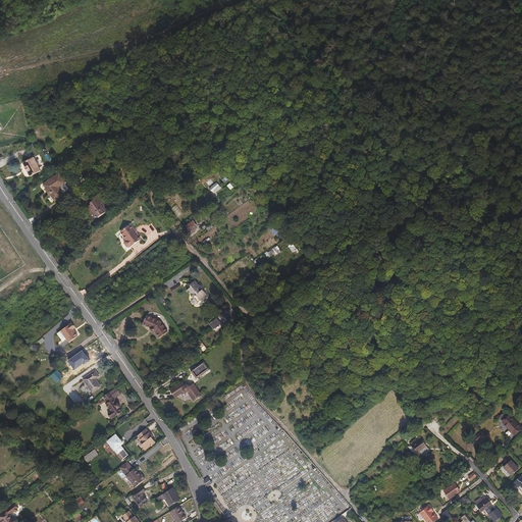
[(41,172),(33,159),(22,165),(25,169),(24,170),(28,174),(31,178),(41,172)]
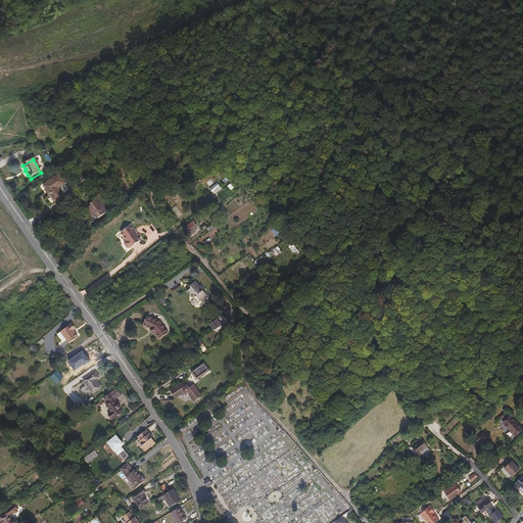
[(92,178),(87,171),(80,177),(85,183),(92,178)]
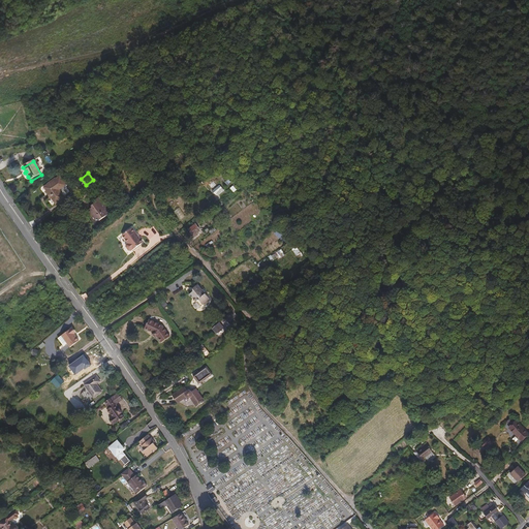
[(65,199),(60,192),(66,186),(60,178),(44,189),(47,193),(49,196),(50,195),(52,197),(51,198),(53,200),(57,206),(65,199)]
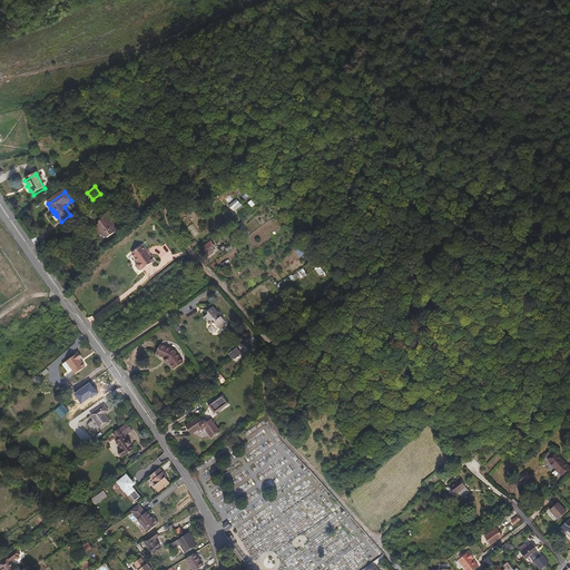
[(242,205),(237,199),(229,206),(233,209),(235,208),(236,209),(242,205)]
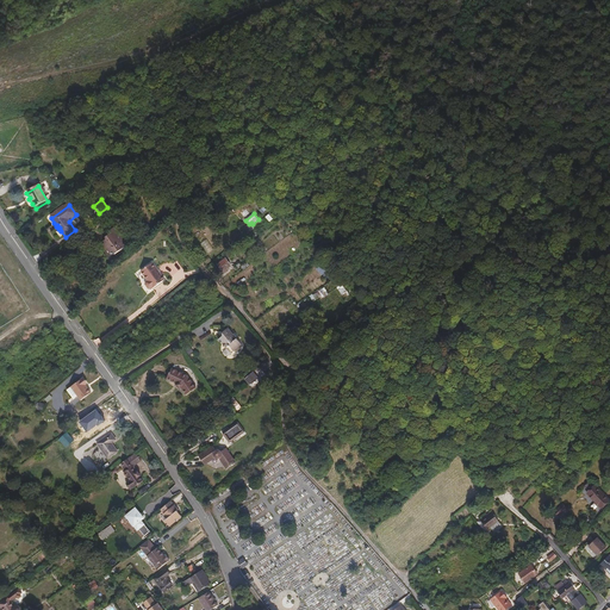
[(128,250),(119,240),(120,238),(114,231),(107,237),(111,241),(105,244),(107,248),(110,250),(105,254),(112,262),(128,250)]
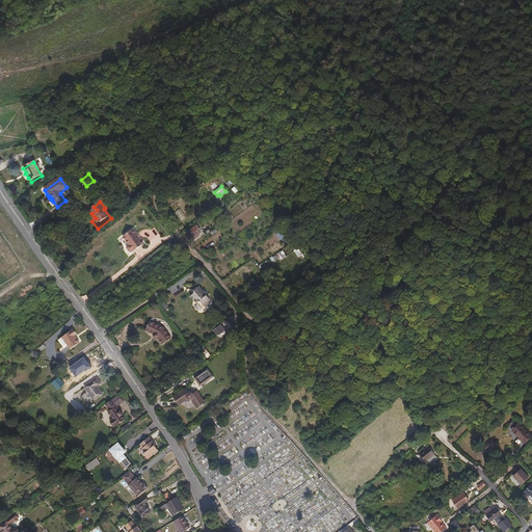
[(177,202),(170,205),(180,220),(185,217),(177,202)]
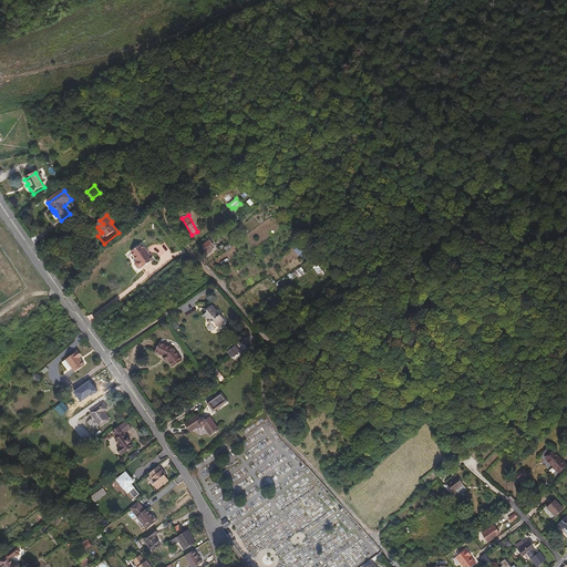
[(215,247),(209,240),(203,245),(209,254),(213,251),(212,249),(215,247)]
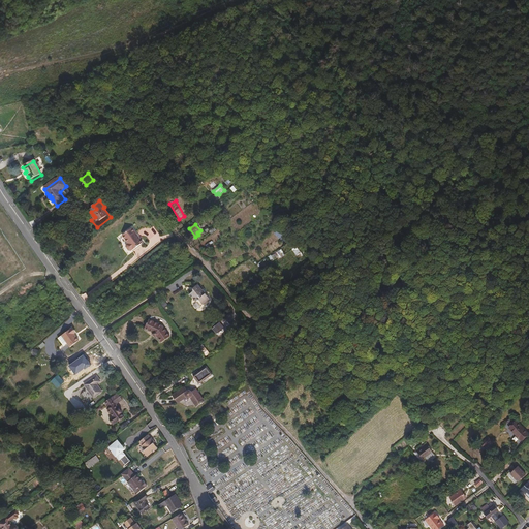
[(144,240),(132,226),(123,235),(129,242),(127,244),(127,246),(130,249),(132,249),(134,248),(144,240)]
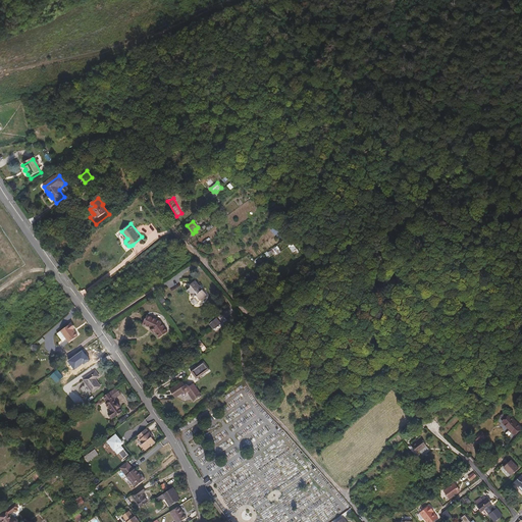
[(277,246),(266,253),(269,258),(280,252),(277,246)]
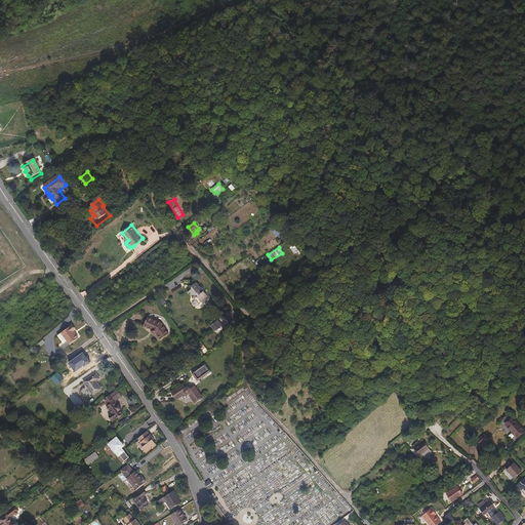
[(204,291),(205,288),(204,287),(202,287),(197,281),(193,284),(192,288),(188,291),(191,295),(193,295),(196,299),(199,296),(202,301),(209,296),(204,291)]
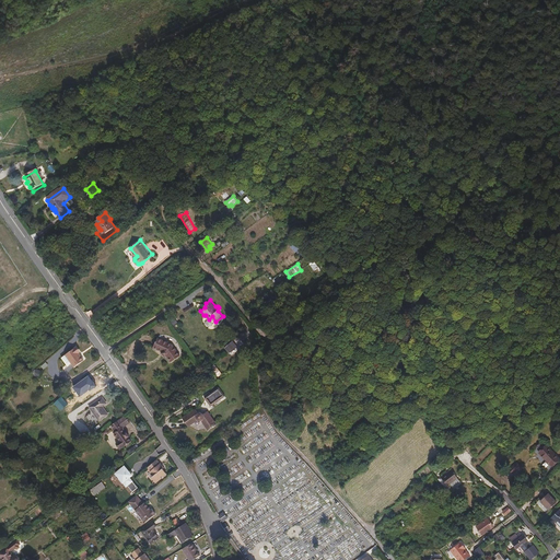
[(181,356),(171,347),(155,339),(151,349),(160,353),(159,354),(165,359),(166,358),(174,363),(181,356)]
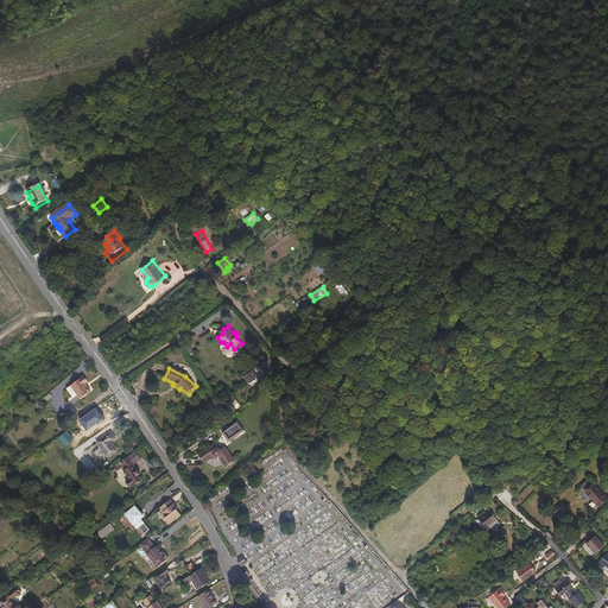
[(252,369),(244,378),(249,384),(258,375),(252,369)]
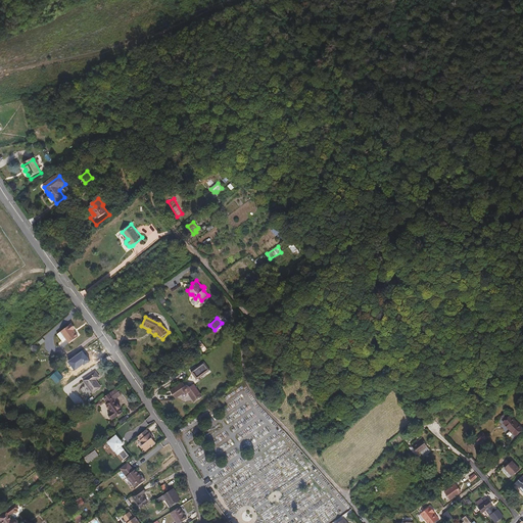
[(64,336),(73,330),(73,329),(74,328),(69,324),(56,333),(61,339),(63,337),(64,336)]
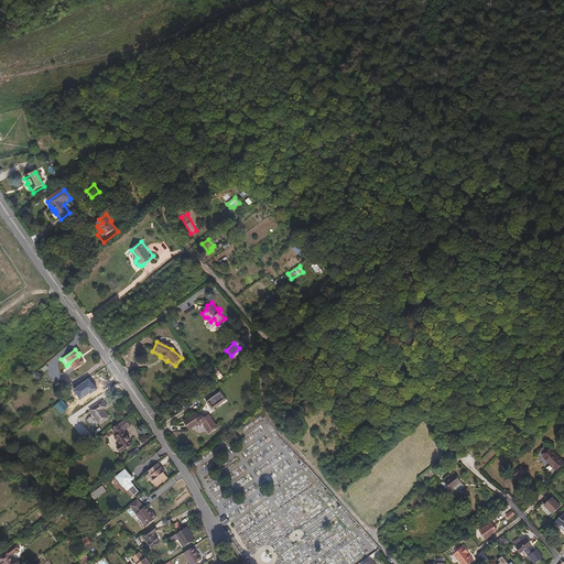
[(84,362),(78,356),(69,362),(75,368),(84,362)]
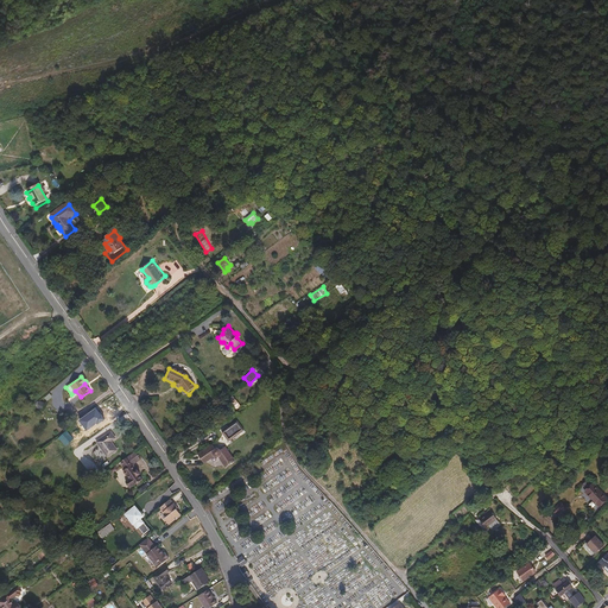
[(52,399),(61,392),(57,388),(49,394),(52,399)]
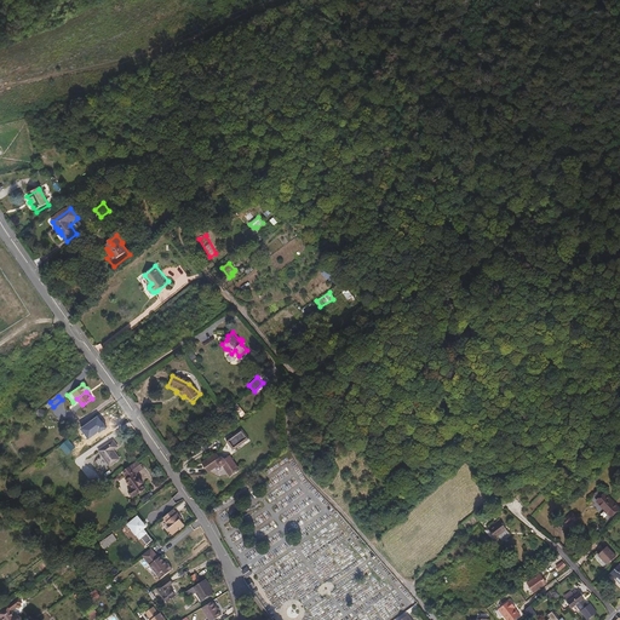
[(98,415),(80,429),(89,441),(107,428),(98,415)]
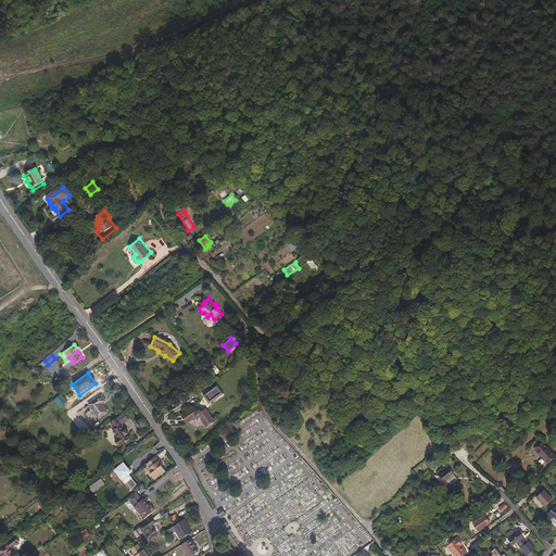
[(209,391),(207,389),(202,394),(210,404),(222,393),(215,386),(209,391)]
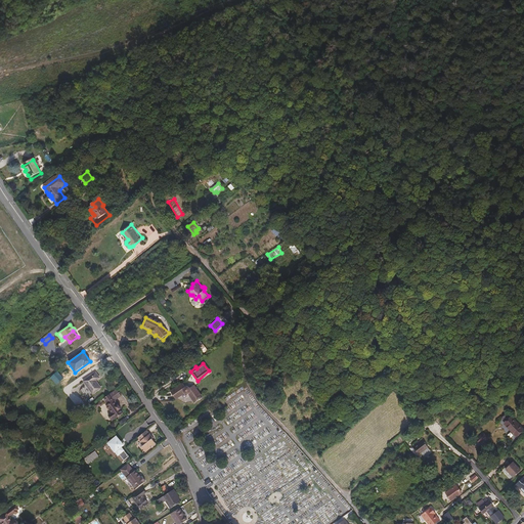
[(277,382),(271,369),(268,372),(270,377),(269,378),(271,381),(272,380),(274,384),(277,382)]
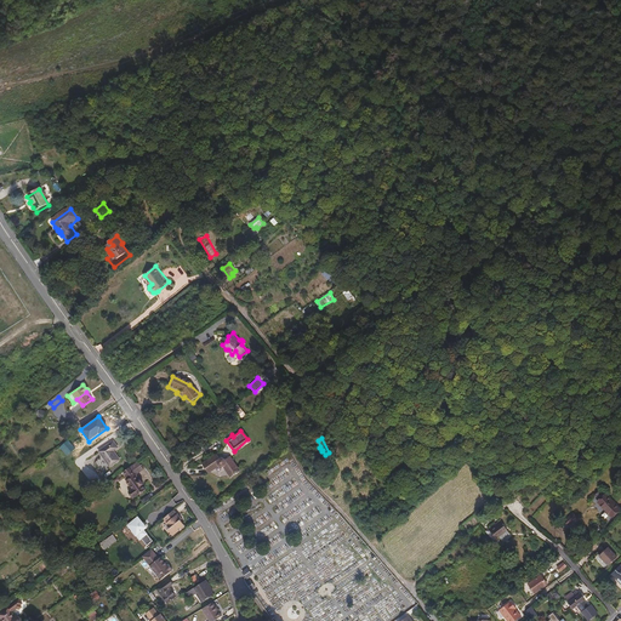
[(60,446),(64,453),(73,445),(68,439),(60,446)]
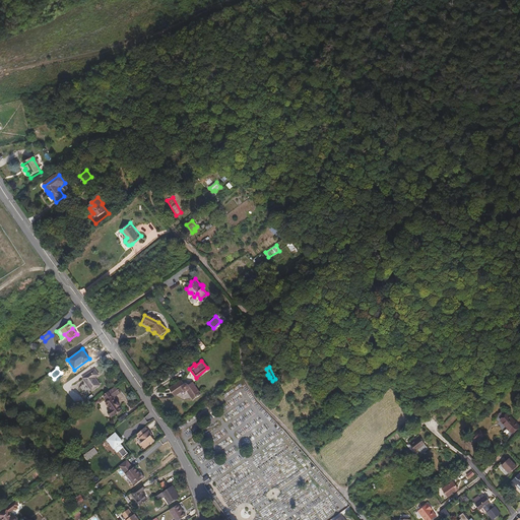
[(100,385),(94,377),(99,375),(94,370),(83,378),(92,391),(100,385)]
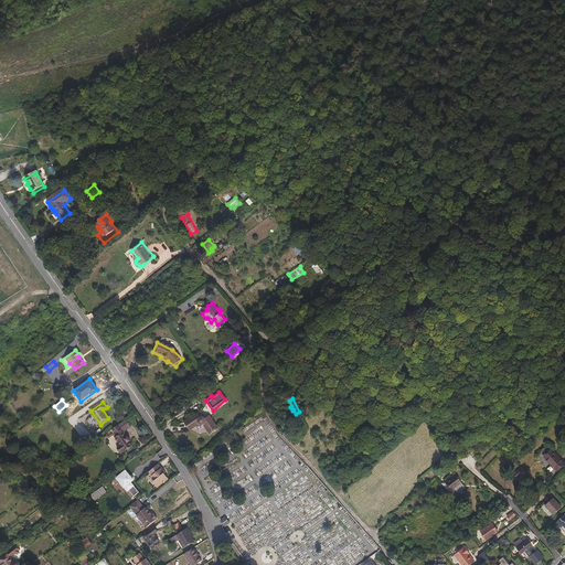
[(185,429),(198,419),(193,414),(181,423),(185,429)]
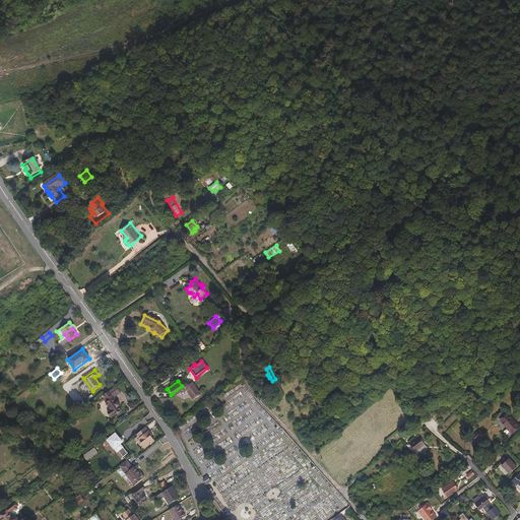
[(198,396),(190,383),(186,386),(184,385),(182,385),(182,386),(171,395),(173,397),(181,391),(182,392),(184,392),(185,392),(191,401),(198,396)]
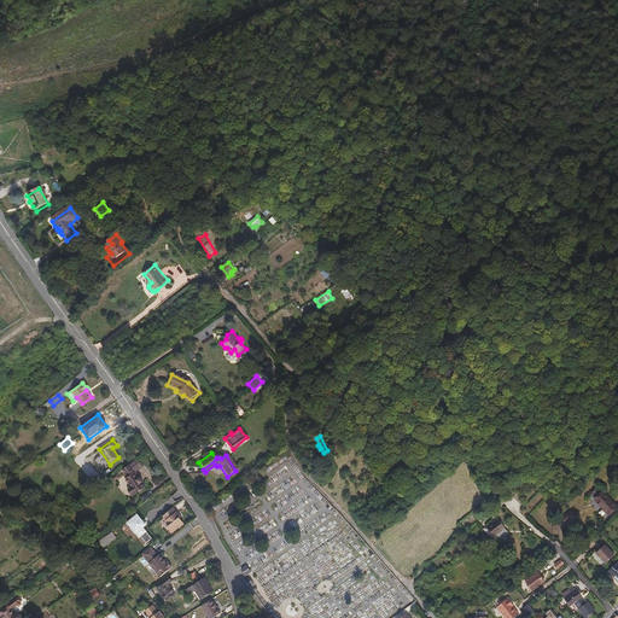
[(143,467),(136,459),(129,465),(134,473),(135,472),(143,467)]
